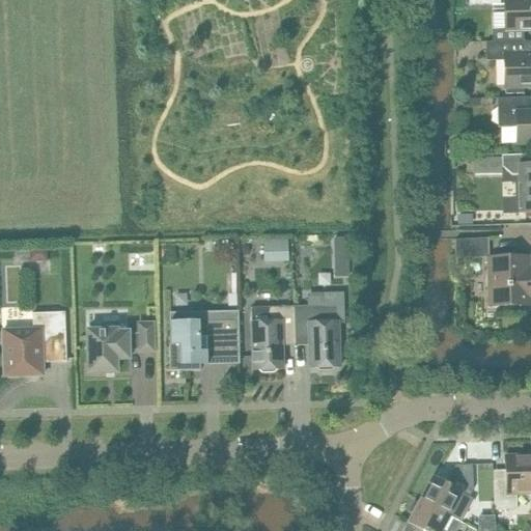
[(523,31),(527,30),(530,30),(530,0),(504,0),(506,29),(506,31),(523,31)]
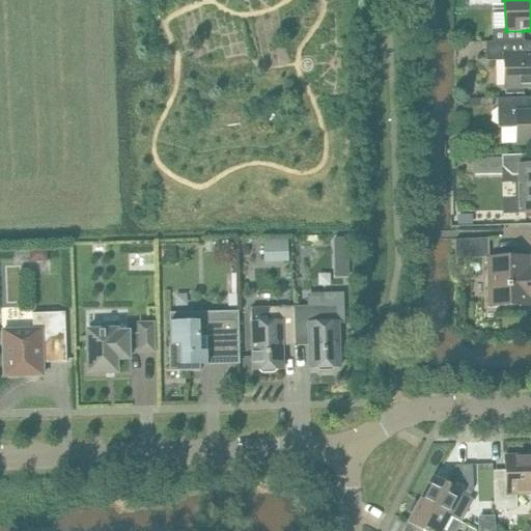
[(506,29),(492,30),(492,42),(524,42),(523,31),(506,31),(506,29)]
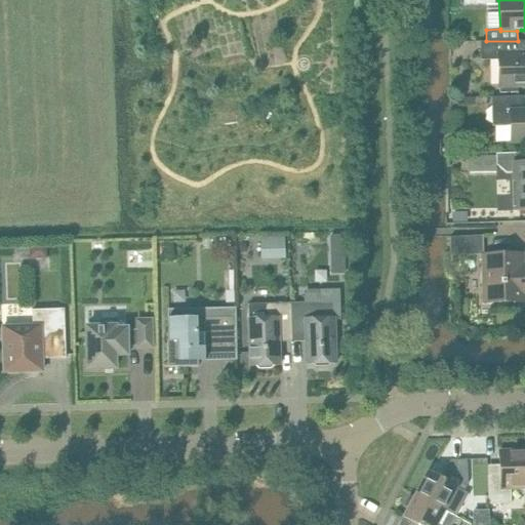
[(498,86),(522,85),(524,85),(524,52),(518,52),(518,41),(486,41),(484,41),(484,54),(497,54),(498,86)]
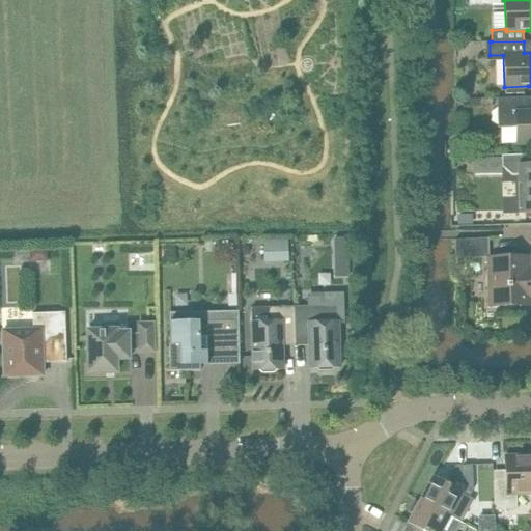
[(516,144),(530,143),(530,112),(530,98),(496,99),(497,128),(515,128),(516,144)]
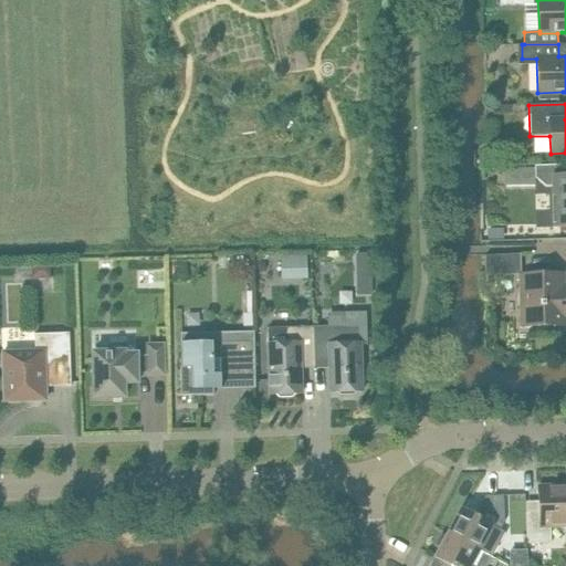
[(553,187),(553,205),(554,227),(565,227),(565,165),(534,167),(535,177),(546,188),(553,187)]
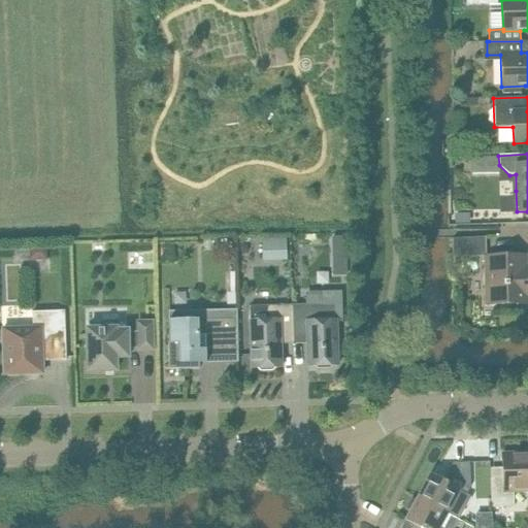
[(299,251),(326,251),(325,236),(299,236),(299,251)]
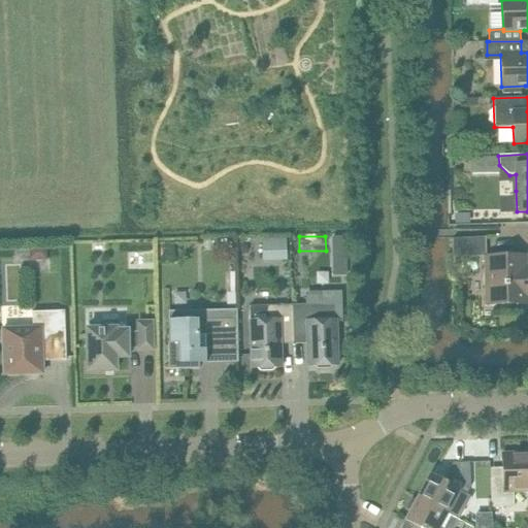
[(345,236),(331,236),(332,253),(347,253),(345,236)]
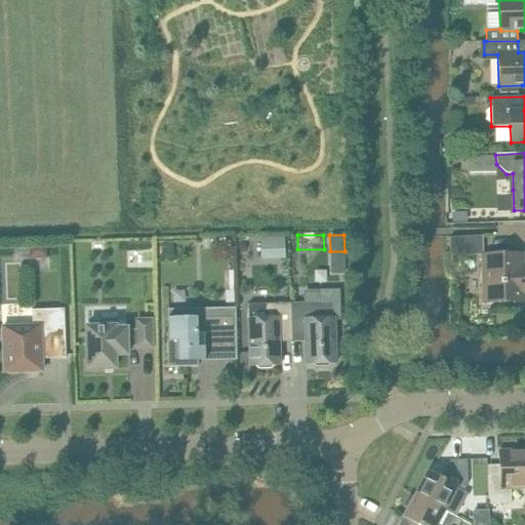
[(461,237),(450,237),(451,254),(462,254),(461,237)]
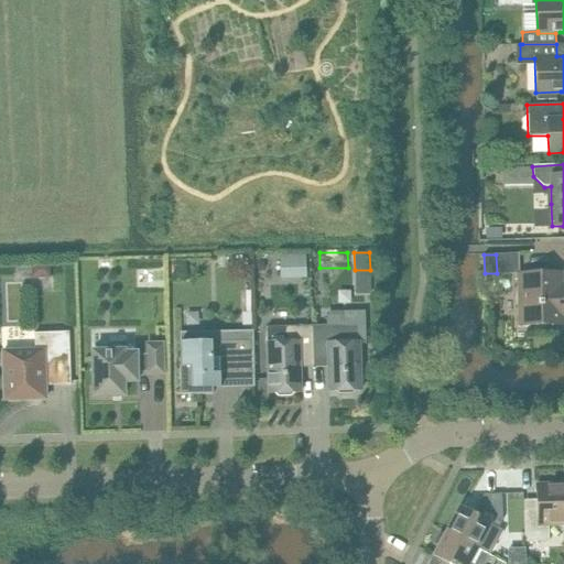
[(280,277),(306,275),(305,256),(279,256),(280,277)]
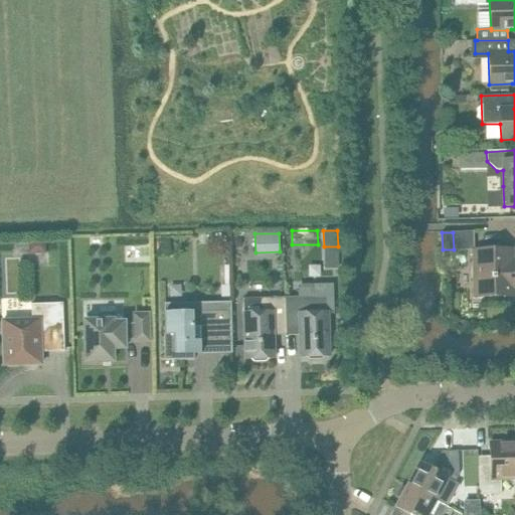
[(44,241),(28,242),(29,254),(45,253),(44,241)]
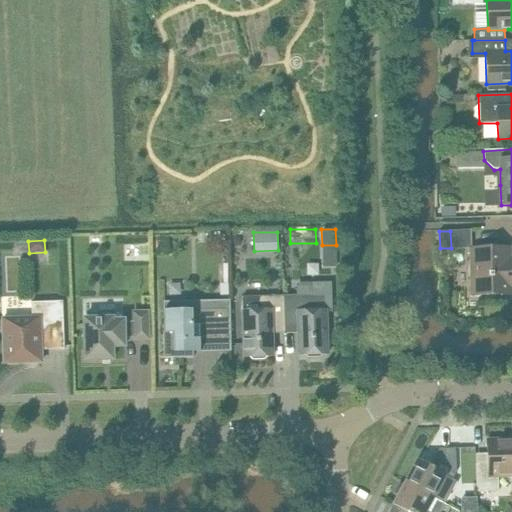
[(511,288),(511,257),(510,258),(510,248),(470,249),(471,296),(510,295),(510,289),(511,288)]
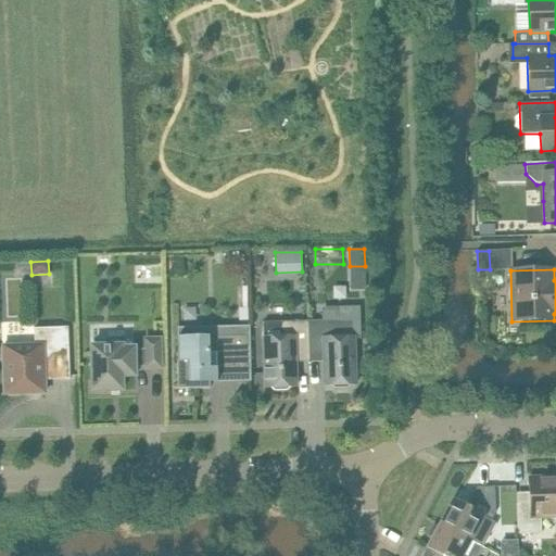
[(340,319),(307,320),(308,354),(323,354),(324,386),(330,386),(333,389),(345,389),(350,384),(355,384),(354,338),(353,338),(352,320),(340,321),(340,319)]
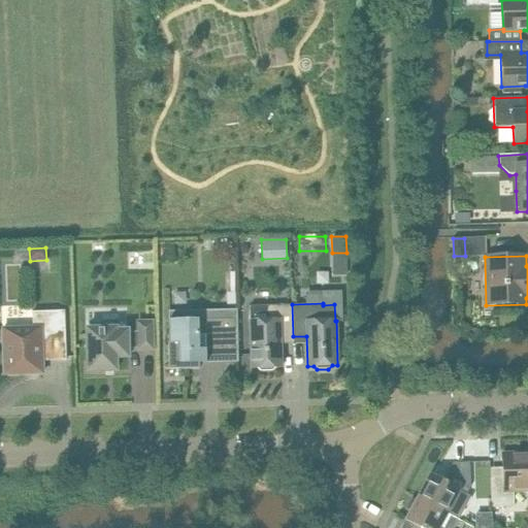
[(265,305),(249,306),(250,321),(251,368),(257,368),(261,371),(272,370),(275,367),(282,367),(281,337),(293,336),(292,304),(265,305)]
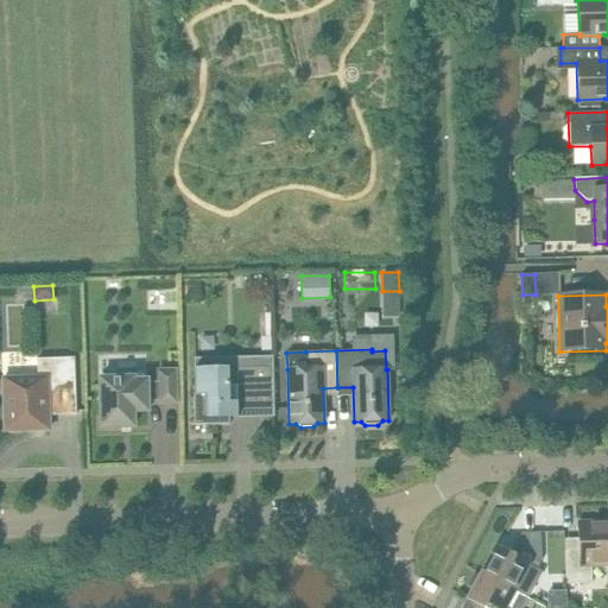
[(194,359),(195,396),(192,396),(194,426),(228,425),(228,418),(236,418),(236,410),(272,409),(272,410),(274,410),(273,356),(194,359)]
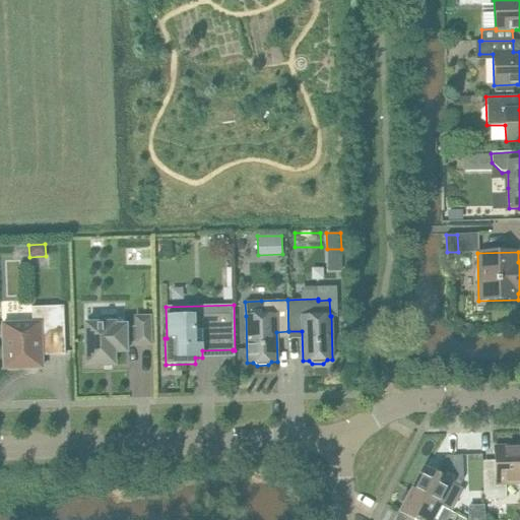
[(2,324),(4,369),(42,368),(41,355),(65,354),(63,306),(31,307),(31,323),(2,324)]
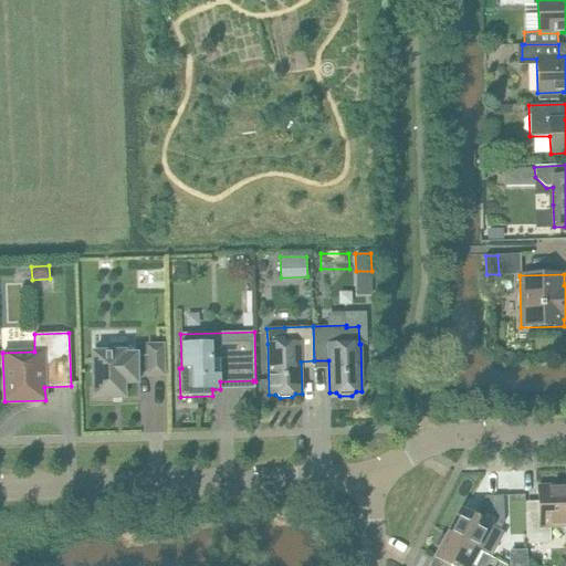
[(123,352),(92,353),(93,399),(124,398),(124,384),(137,384),(137,374),(148,374),(148,375),(164,375),(163,346),(147,346),(147,356),(136,356),(136,354),(123,355),(123,352)]
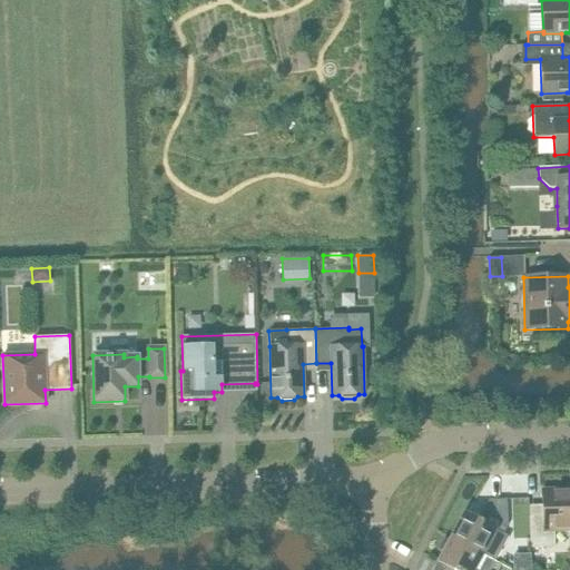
[(568,532),(567,489),(541,490),(542,517),(529,517),(530,549),(553,549),(552,532),(568,532)]
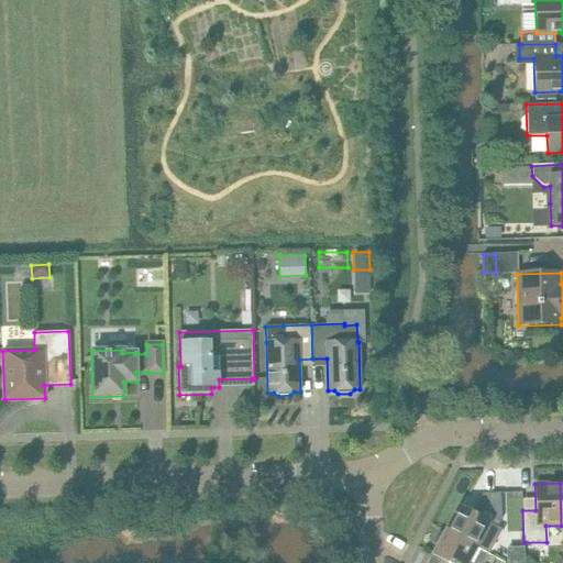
[(459,506),(445,530),(476,547),(488,552),(500,530),(496,528),(501,519),(500,493),(483,494),(472,514),(459,506)]
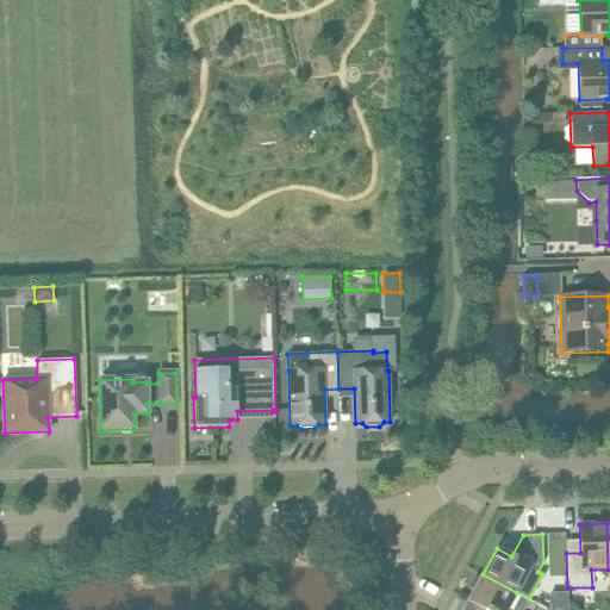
[(516,592),(483,574),(468,601),(485,609),(514,609),(508,607),(516,592)]
